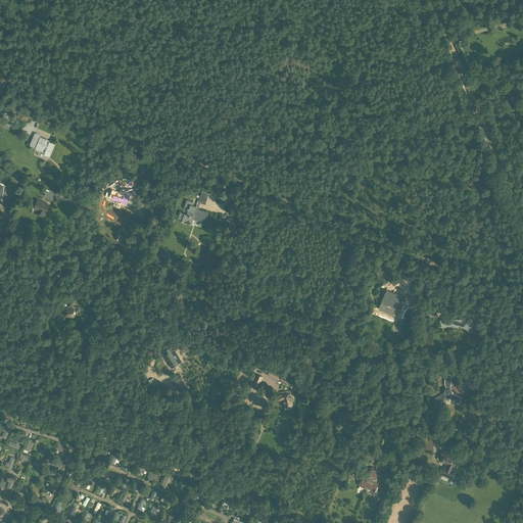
[(35,133),(29,146),(35,148),(35,149),(44,153),(45,150),(52,153),(55,144),(49,141),(49,140),(40,137),(41,135),(35,133)]
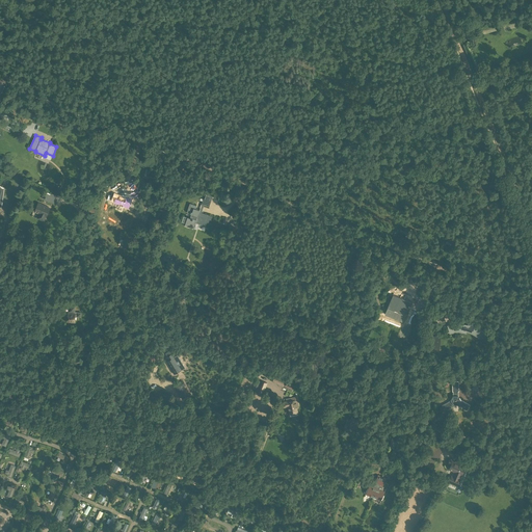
[(132,200),(114,192),(111,201),(118,204),(117,206),(123,208),(124,206),(128,208),(132,200)]
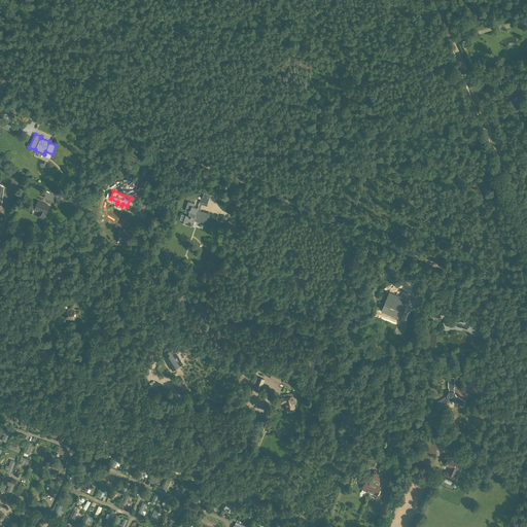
[(38,201),(34,209),(39,211),(37,216),(43,218),(45,214),(49,206),(38,201)]
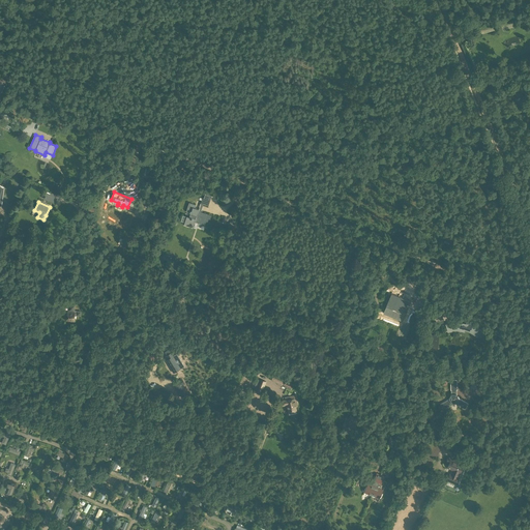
[(186,216),(184,225),(193,228),(197,214),(198,211),(199,209),(193,207),(192,211),(190,210),(189,213),(190,213),(189,217),(186,216)]
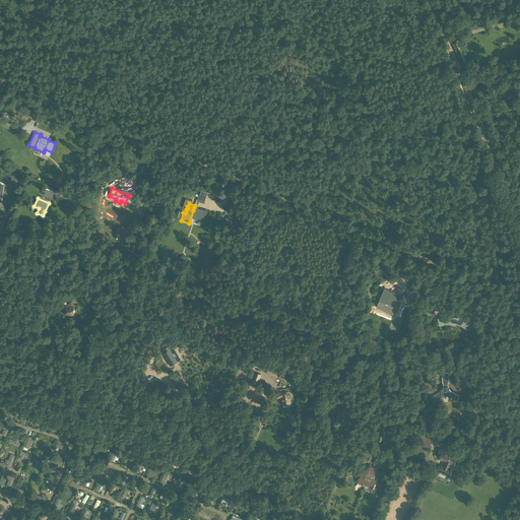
[(194,207),(193,210),(198,212),(196,219),(201,220),(202,217),(203,217),(204,214),(206,215),(207,211),(197,208),(195,207),(194,207)]
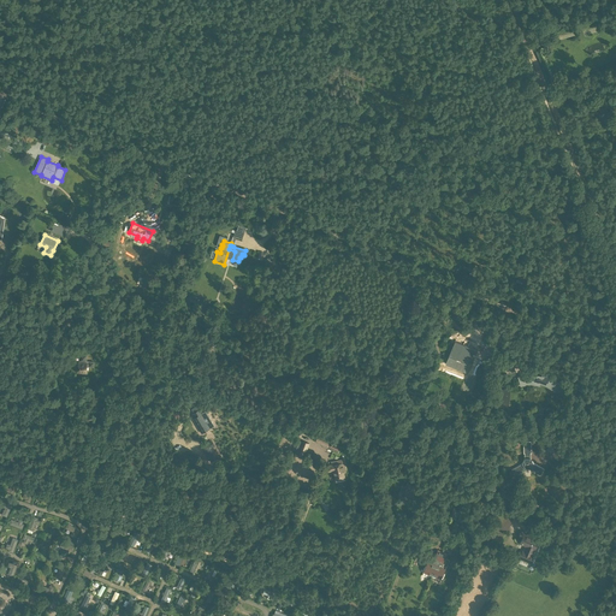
[(147,289),(152,278),(144,276),(141,285),(147,289)]
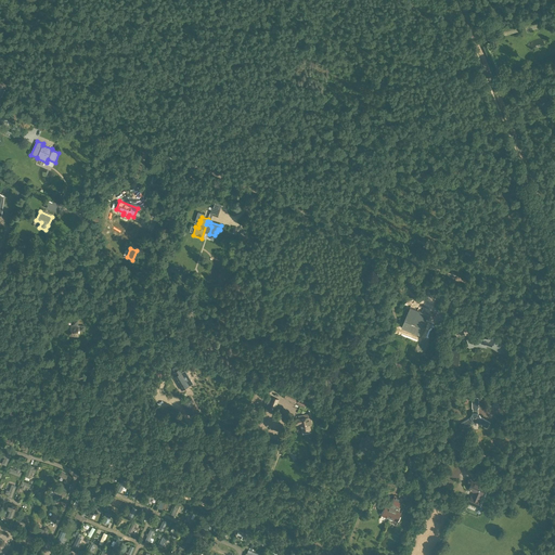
[(410,308),(401,327),(420,336),(423,328),(428,315),(410,308)]
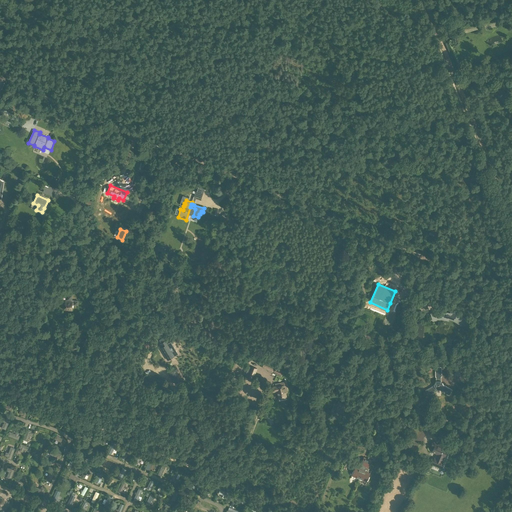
[(63,302),(63,308),(63,309),(64,309),(65,309),(65,310),(72,310),(72,305),(78,306),(79,301),(72,300),(72,295),(65,294),(65,302),(64,301),(63,302)]
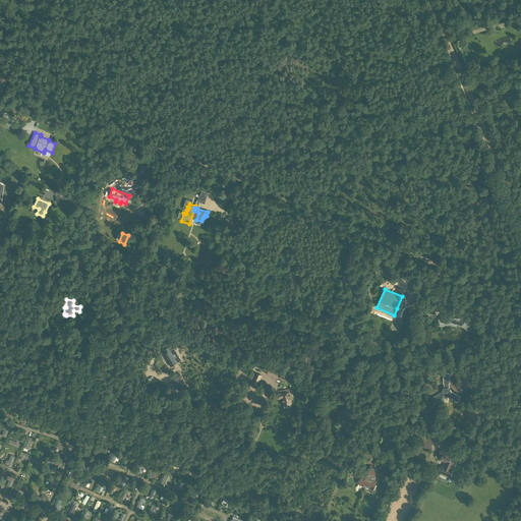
[(165,353),(163,354),(170,366),(178,362),(171,351),(171,350),(169,346),(163,350),(165,353)]
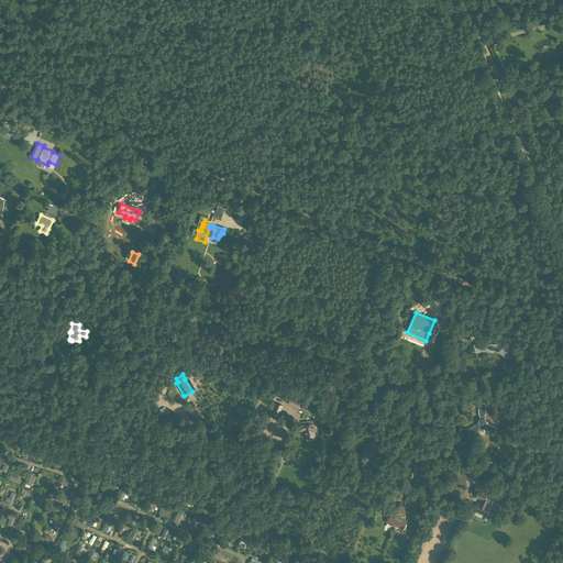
[(280,405),(276,403),(272,414),(277,416),(279,409),(282,410),(283,406),(280,405)]
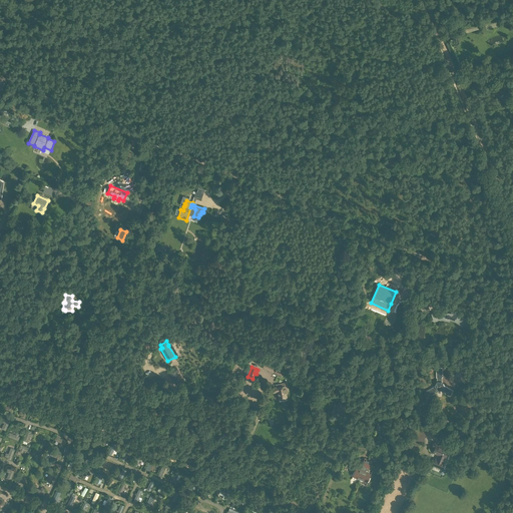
[(276,367),(273,374),(282,377),(285,371),(276,367)]
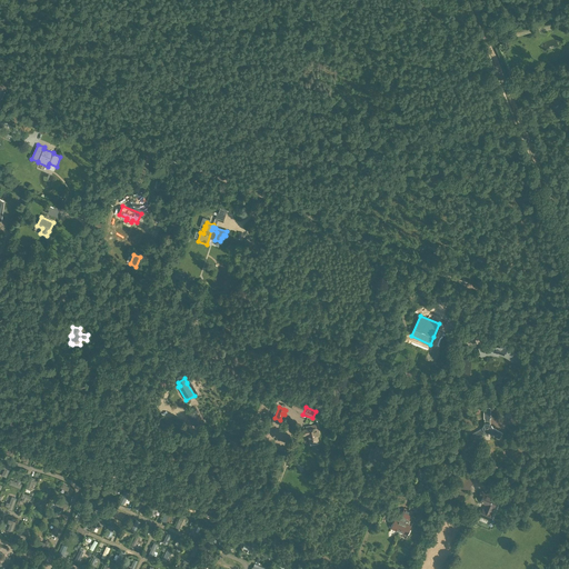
[(486,419),(486,423),(485,423),(481,429),(472,435),(476,440),(480,438),(479,437),(485,433),(490,433),(496,437),(496,438),(499,440),(502,433),(493,428),(490,423),(489,423),(489,419),(491,419),(490,408),(483,408),(483,419),(486,419)]
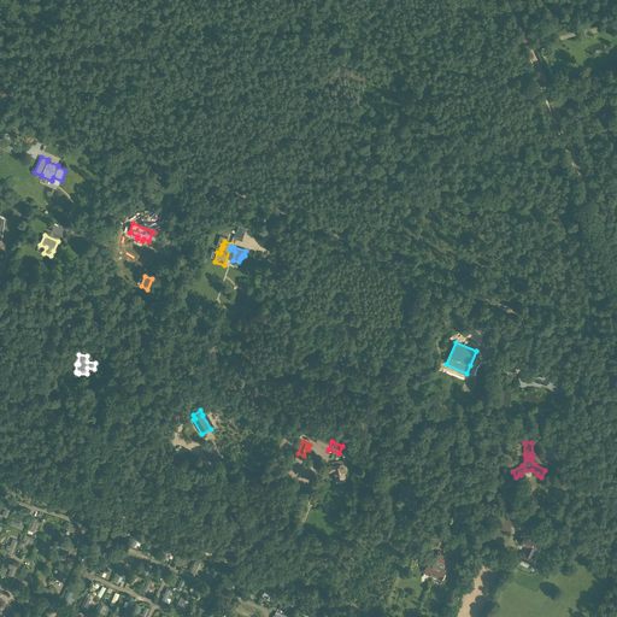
[(207,445),(201,447),(209,458),(213,454),(207,445)]
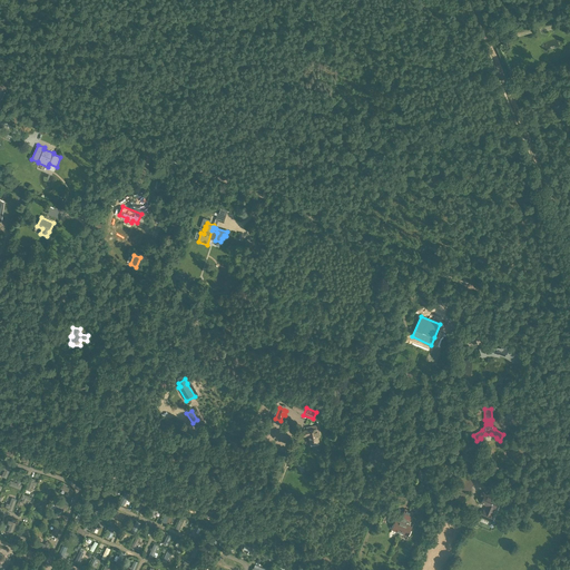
[(308,430),(303,431),(304,436),(308,435),(311,443),(311,445),(318,443),(317,441),(318,441),(317,438),(320,436),(318,433),(317,433),(317,431),(315,432),(314,426),(308,428),(308,430)]
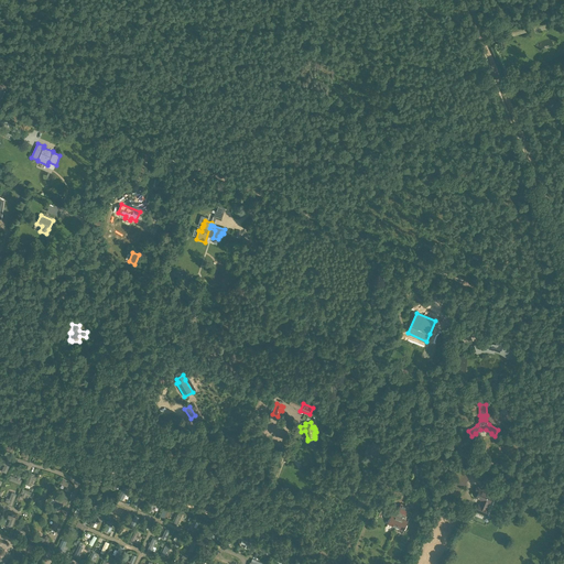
[(378,456),(382,447),(373,443),(369,452),(378,456)]
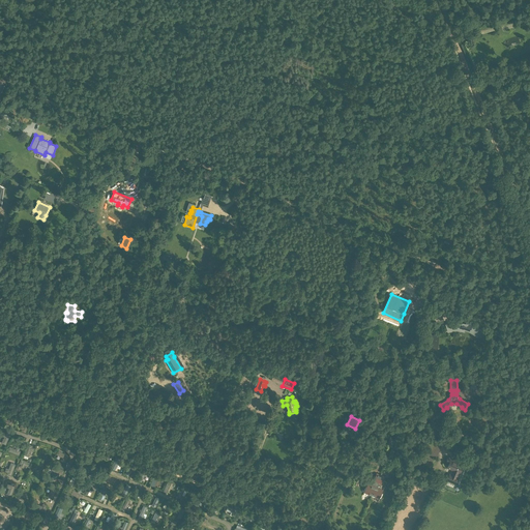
[(34,421),(33,425),(45,430),(47,425),(34,421)]
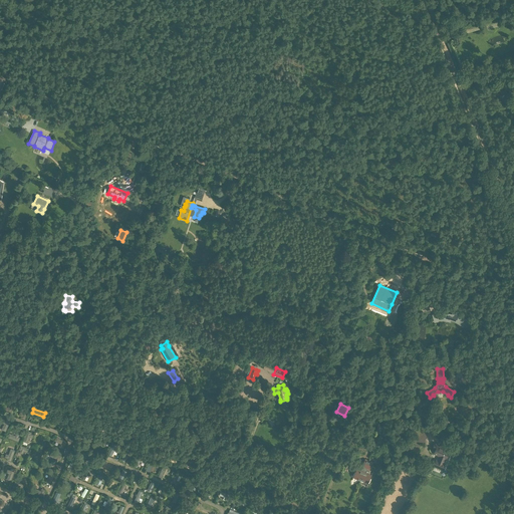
[(50,416),(49,420),(59,424),(61,420),(50,416)]
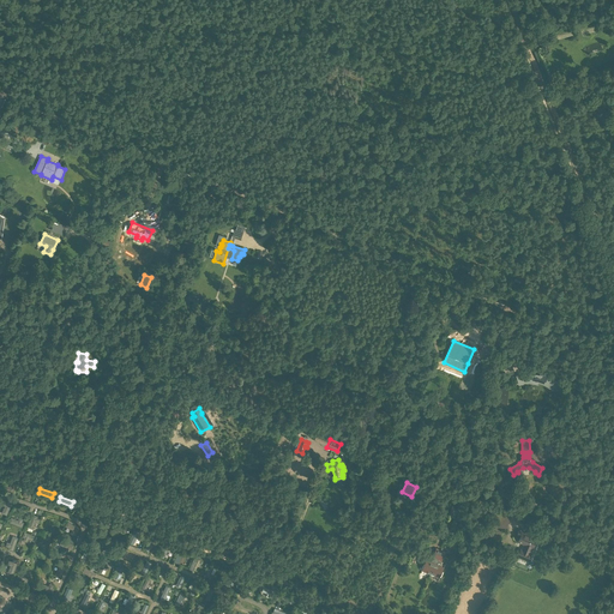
[(8,500),(1,513),(6,516),(13,504),(8,500)]
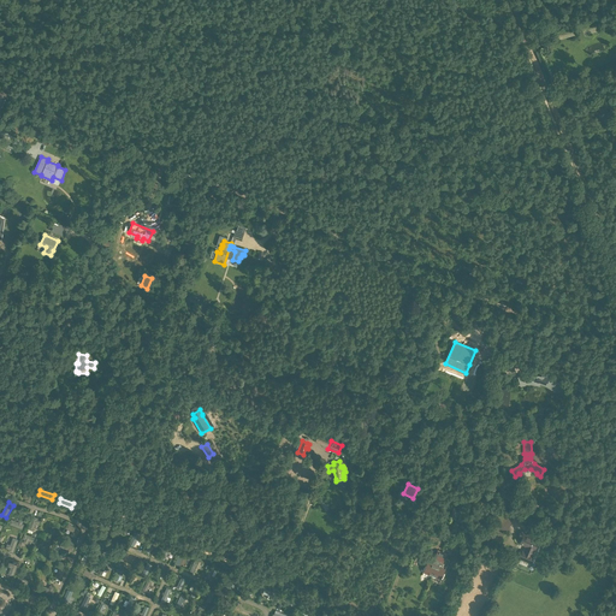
[(80,505),(77,510),(90,515),(92,510),(80,505)]
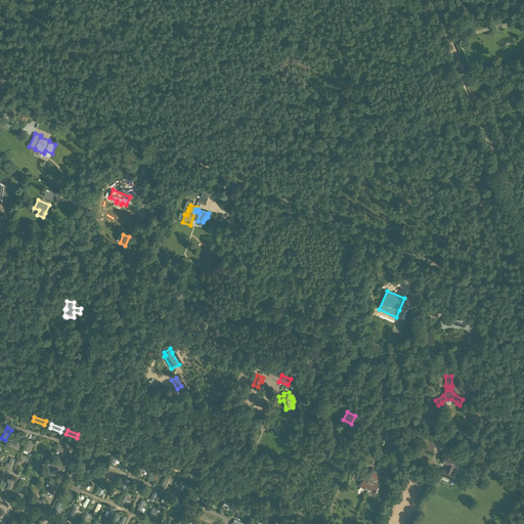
[(384,438),(389,441),(392,435),(387,433),(384,438)]
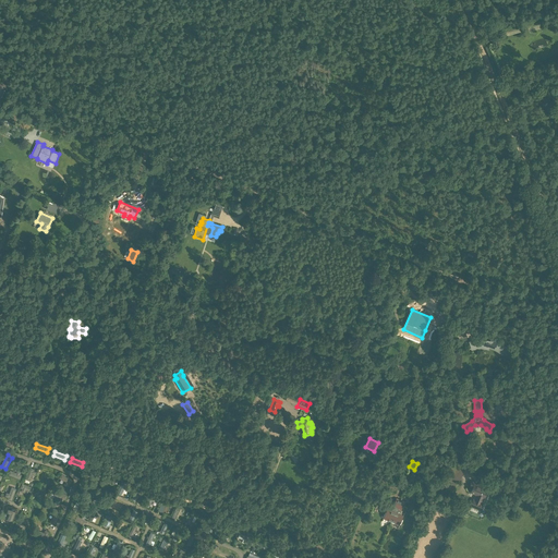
[(453,465),(448,476),(458,482),(464,471),(453,465)]
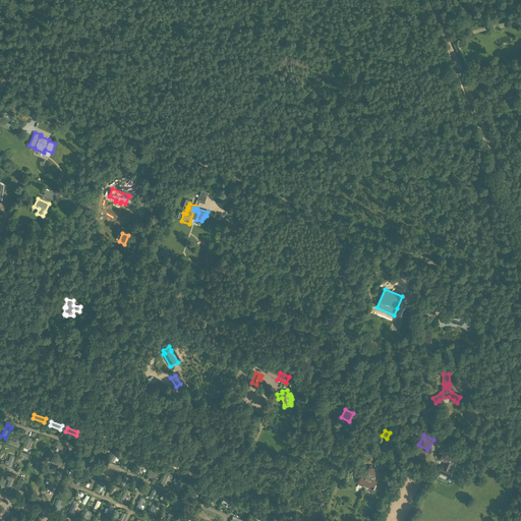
[(27,437),(23,447),(27,449),(32,438),(27,437)]
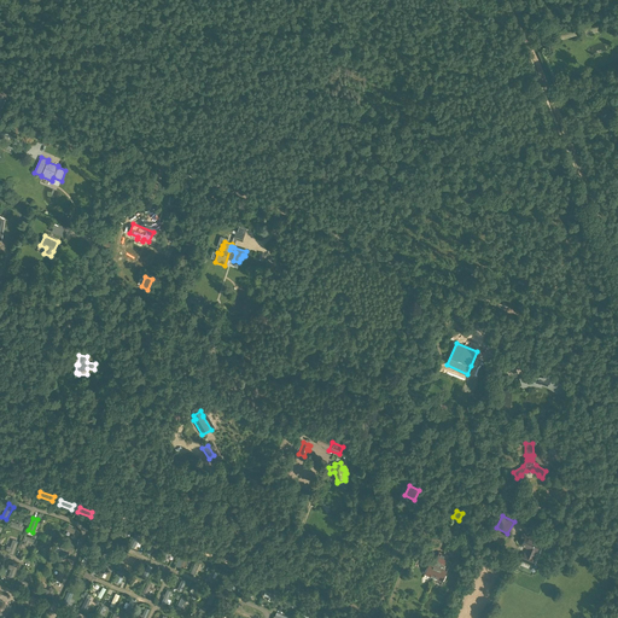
[(11,522),(9,526),(22,531),(24,526),(11,522)]
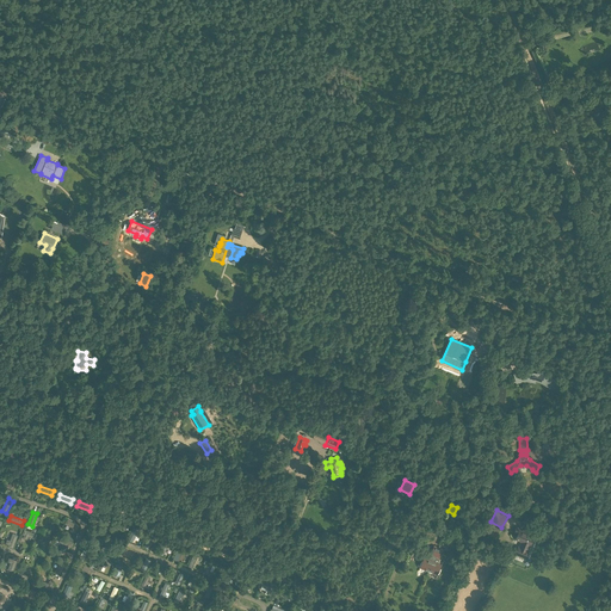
[(68,519),(65,524),(76,531),(79,528),(68,519)]
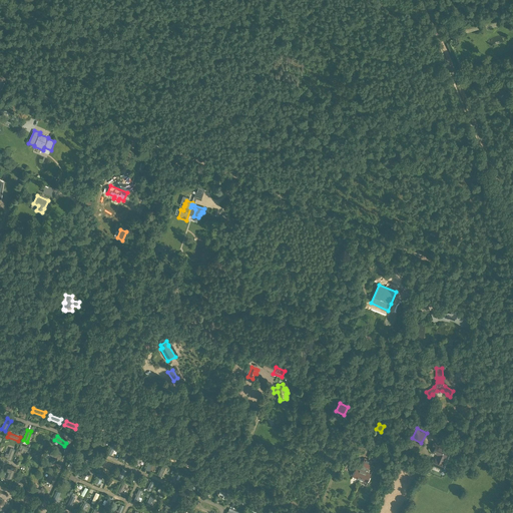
[(97,437),(92,446),(95,448),(101,439),(97,437)]
